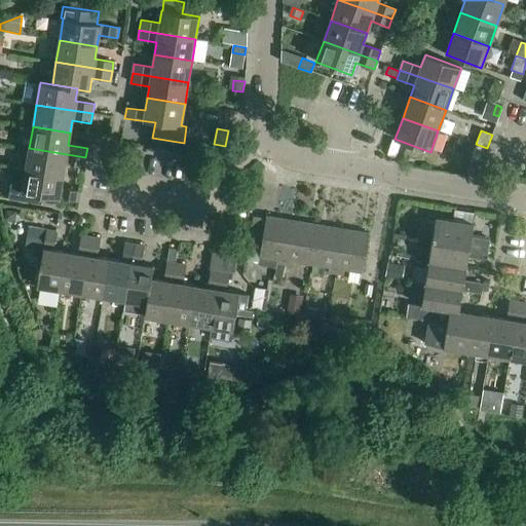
[(487,148),(476,144),(471,158),(482,162),(487,148)]
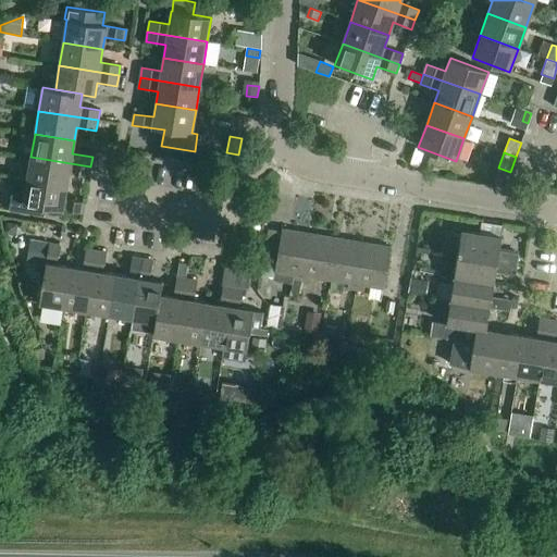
[(31,157),(27,180),(66,186),(69,174),(88,177),(90,166),(31,157)]
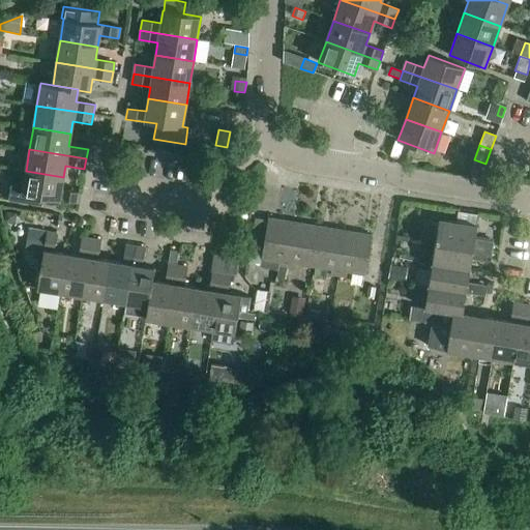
[(26,171),(13,169),(8,200),(41,206),(42,198),(79,203),(81,193),(61,189),(63,177),(26,171)]
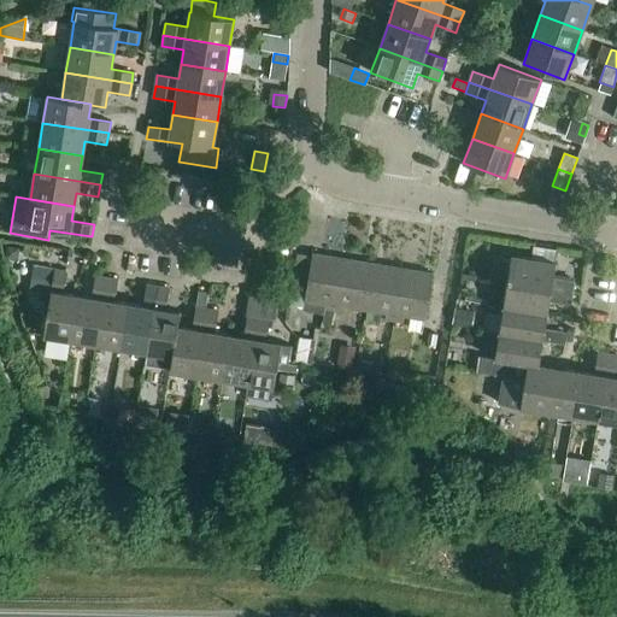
[(18,260),(21,250),(9,247),(6,258),(18,260)]
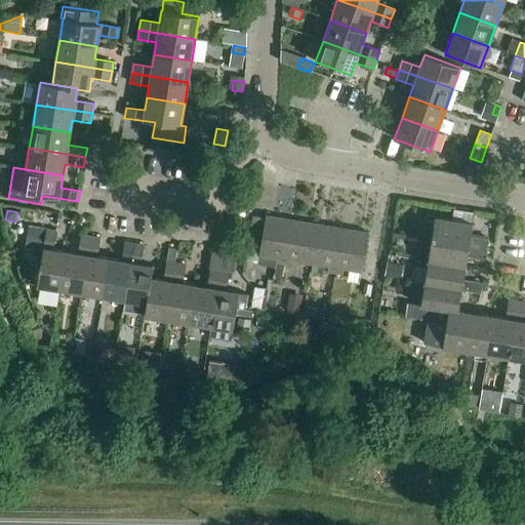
[(435,217),(432,240),(487,249),(489,239),(471,236),(474,213),(454,210),(452,220),(435,217)]
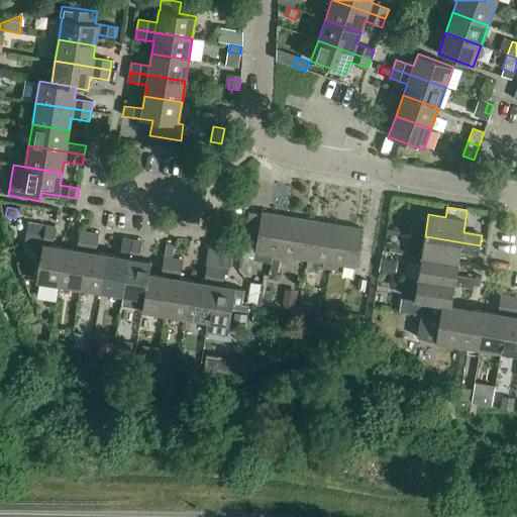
[(272,260),(280,261),(287,217),(262,213),(254,251),(273,254),(272,260)]
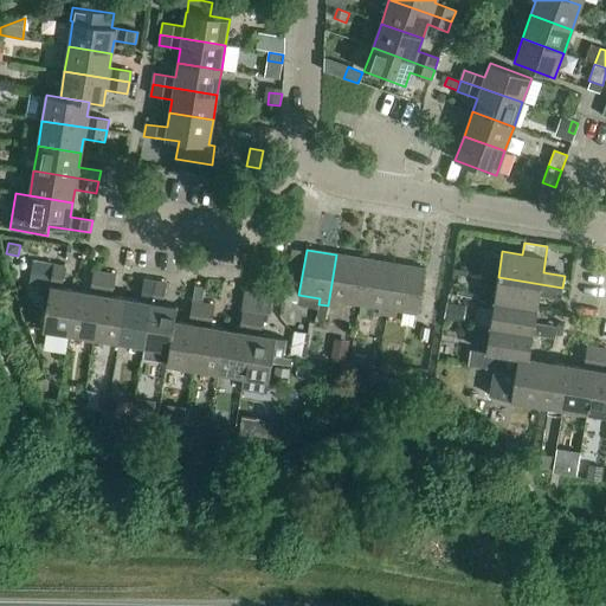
[(337,301),(359,304),(366,259),(336,255),(328,305),(337,307),(337,301)]
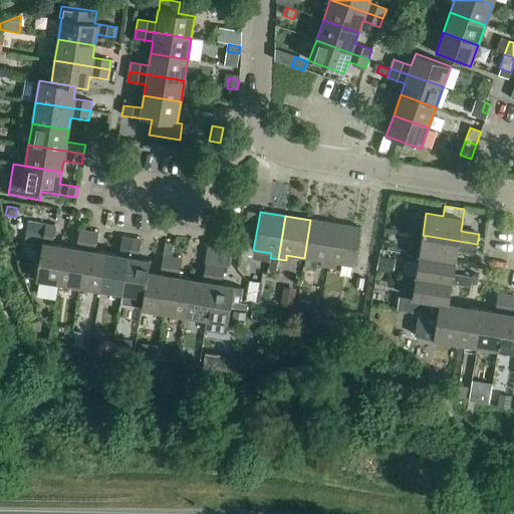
[(320,266),(328,267),(335,224),(310,220),(304,258),(321,261),(320,266)]
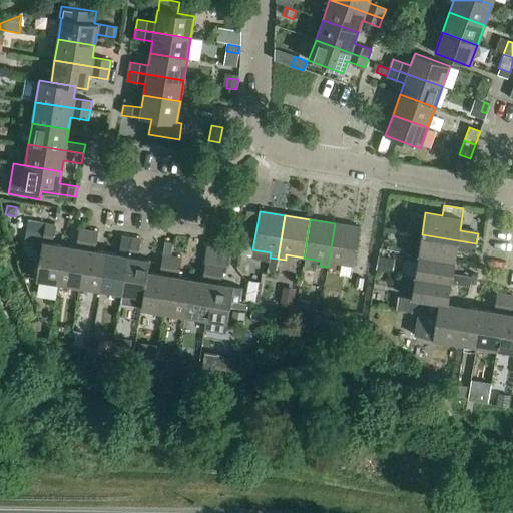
[(36,280),(58,283),(64,246),(52,244),(55,226),(28,221),(25,242),(42,245),(36,280)]
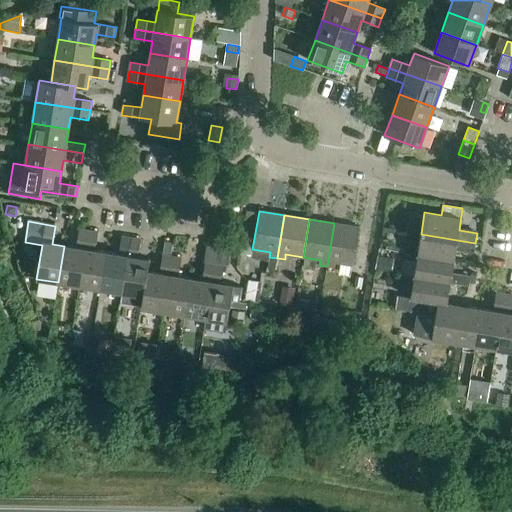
[(334,223),(327,266),(334,267),(335,262),(353,265),(359,227),(334,223)]
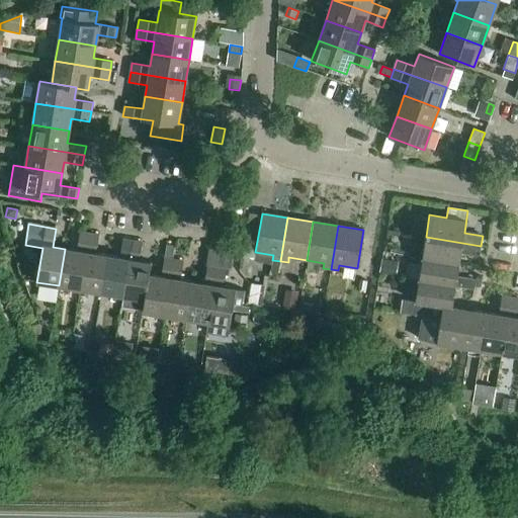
[(236,239),(240,240),(244,240),(245,232),(241,231),(237,230),(236,239)]
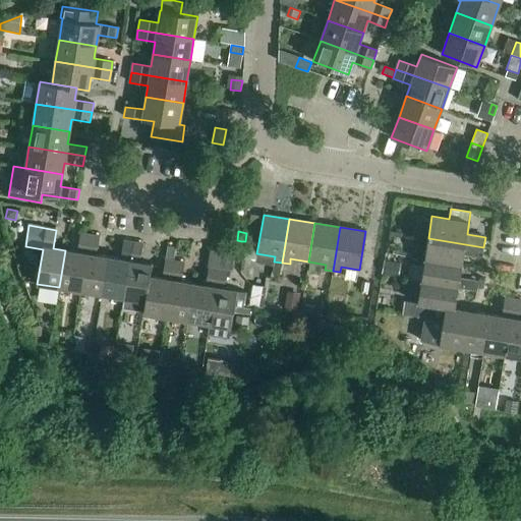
[(59,287),(80,291),(90,235),(79,233),(77,251),(65,250),(59,287)]
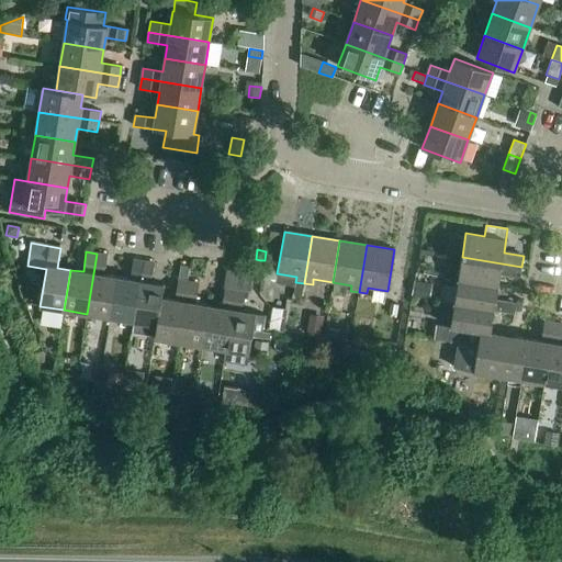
[(87,314),(110,317),(116,277),(104,274),(108,255),(97,254),(87,314)]
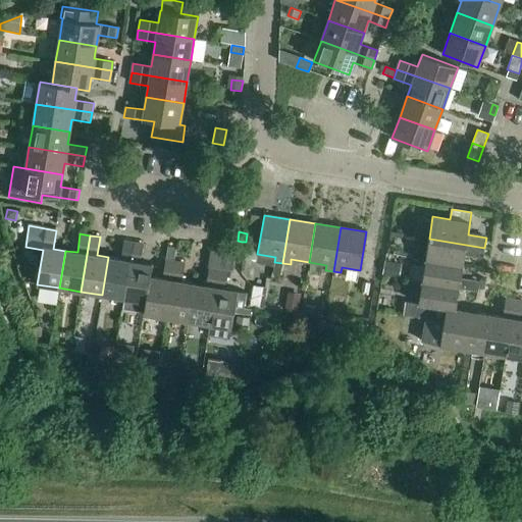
[(429,239),(425,260),(463,266),(465,254),(483,257),(484,248),(429,239)]
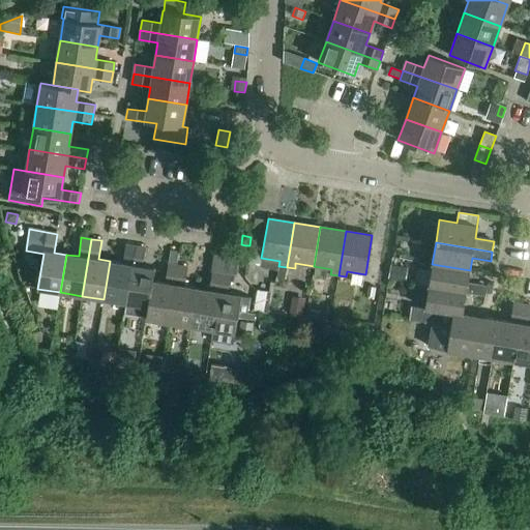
[(104,299),(125,302),(135,245),(125,244),(122,263),(110,261),(104,299)]
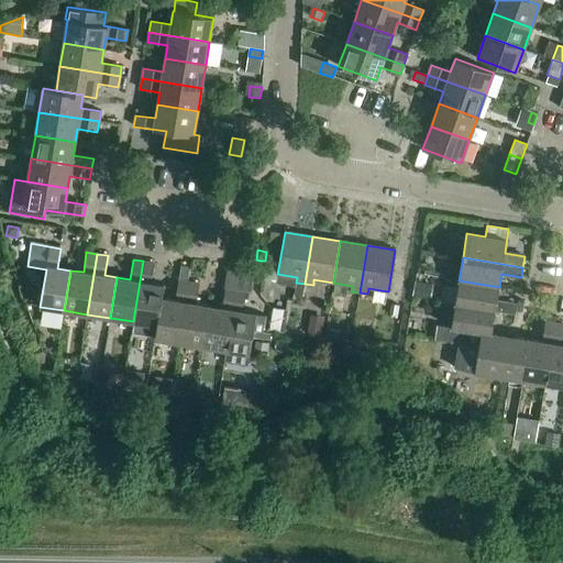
[(157,326),(162,298),(163,298),(165,285),(151,283),(154,263),(143,261),(133,321),(135,322),(133,333),(155,337),(157,326)]
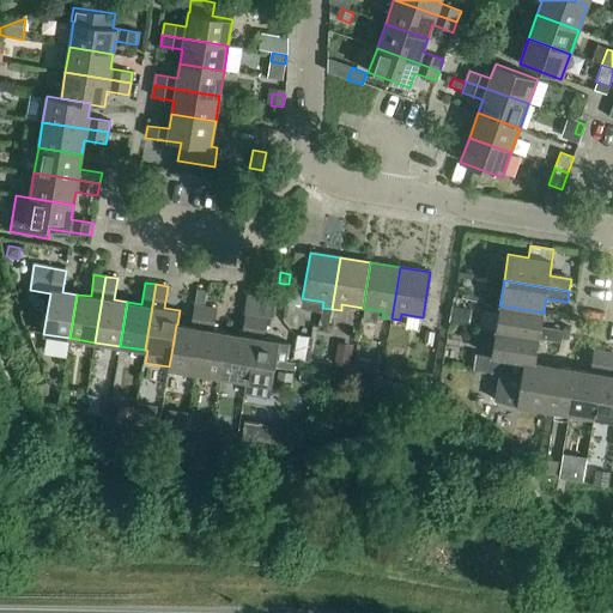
[(205,307),(208,292),(196,290),(194,305),(205,307)]
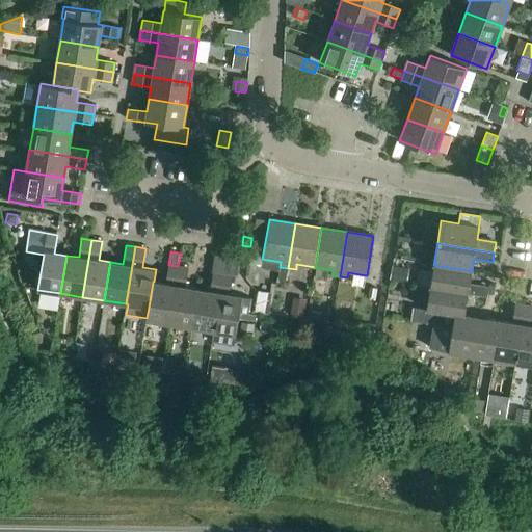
[(147,320),(169,323),(178,266),(168,265),(165,284),(154,282),(153,282),(149,308),(147,318),(147,320)]
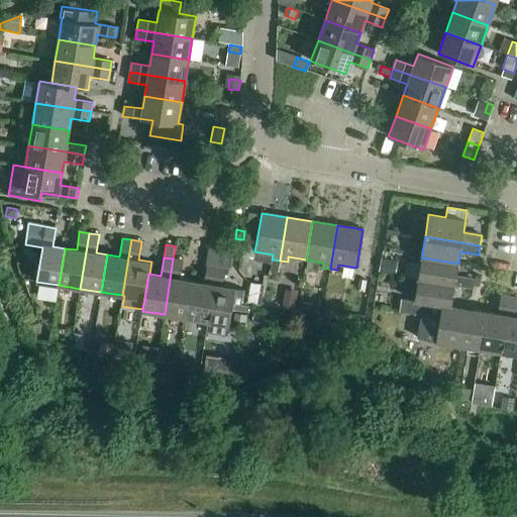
[(421,257),(418,279),(454,285),(454,286),(473,289),(475,279),(456,276),(458,264),(421,257)]
